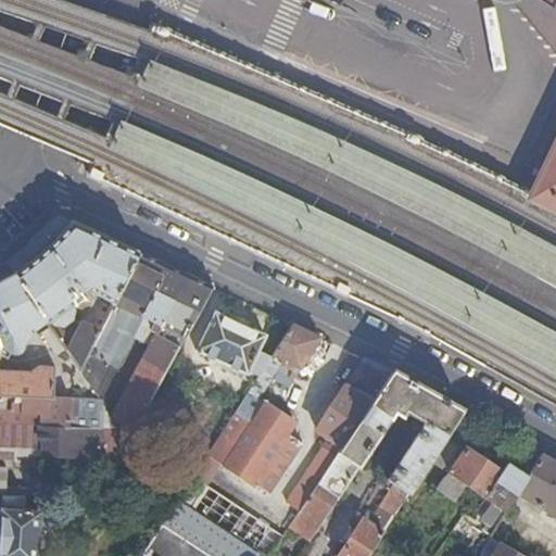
[(555,147),(532,198),(555,207),(555,147)]
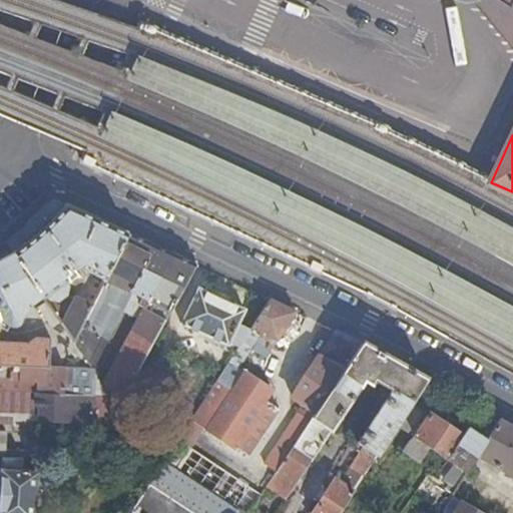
[(106,281),(129,234),(68,205),(50,224),(33,239),(23,247),(13,253),(41,296),(74,342),(82,327),(92,307),(77,299),(69,312),(48,302),(49,300),(58,302),(66,297),(68,289),(80,281),(78,275),(83,272),(87,271),(106,281)]
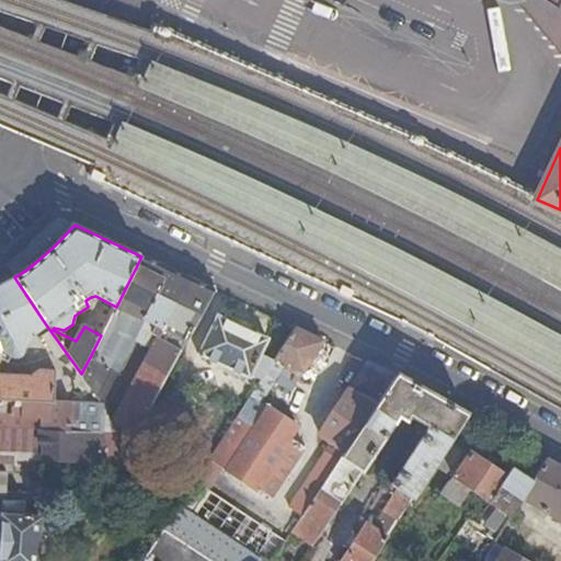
[(144,419),(217,292),(179,273),(141,256),(116,307),(101,335),(90,357),(118,371),(146,319),(158,325),(151,338),(158,341),(114,421),(129,443),(144,419)]
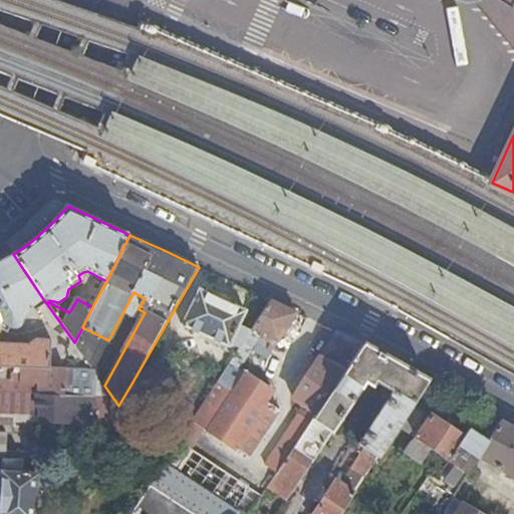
[(41,296),(13,254),(0,260),(0,365),(6,366),(41,367),(49,367),(51,339),(36,339),(30,343),(0,342),(0,320),(9,325),(12,326),(16,325),(19,322),(21,318),(27,308),(41,296)]
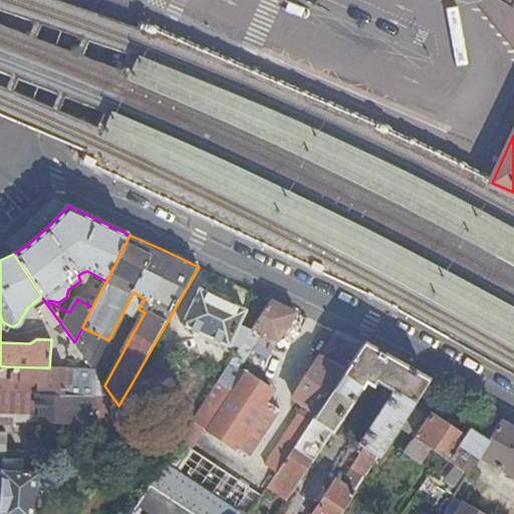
[(240,347),(251,330),(239,324),(245,310),(199,289),(183,324),(229,346),(231,342),(240,347)]
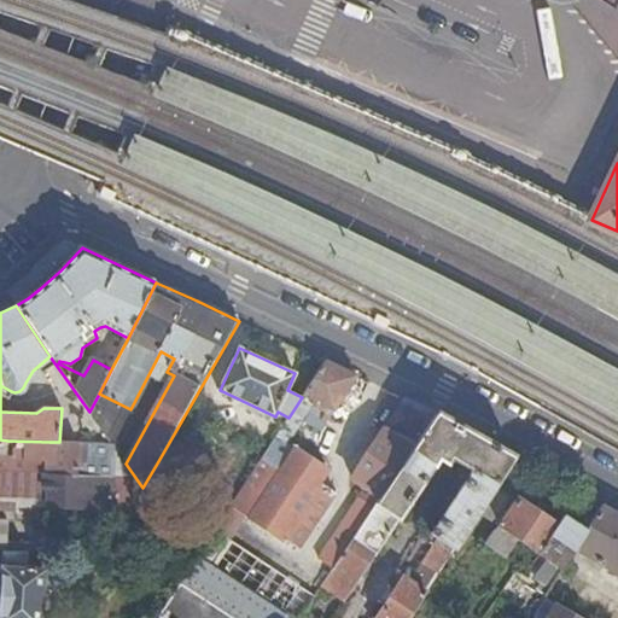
[(321,430),(357,375),(326,361),(302,397),(289,418),(262,459),(280,470),(250,518),(284,540),(296,522),(310,531),(336,494),(320,484),(328,471),(287,444),(303,420),(321,430)]
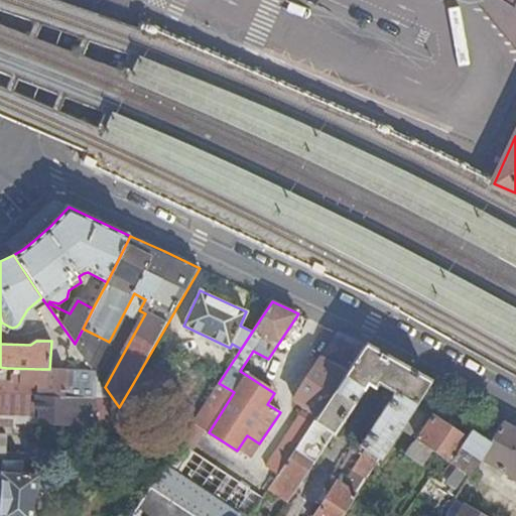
[(314,418),(364,345),(338,333),(294,399),(313,411),(310,416),(314,418)]
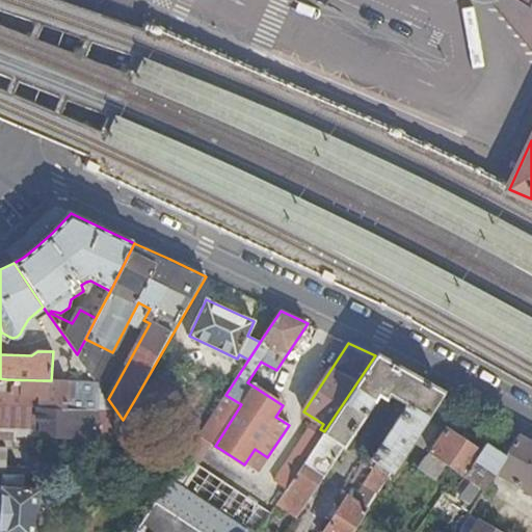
[(351,531),(352,531),(411,442),(426,419),(444,393),(375,355),(324,431),(321,436),(303,463),(286,491),(306,505),(339,453),(380,391),(407,404),(389,433),(371,460),(378,466),(354,502),(347,498),(324,531),(351,531)]
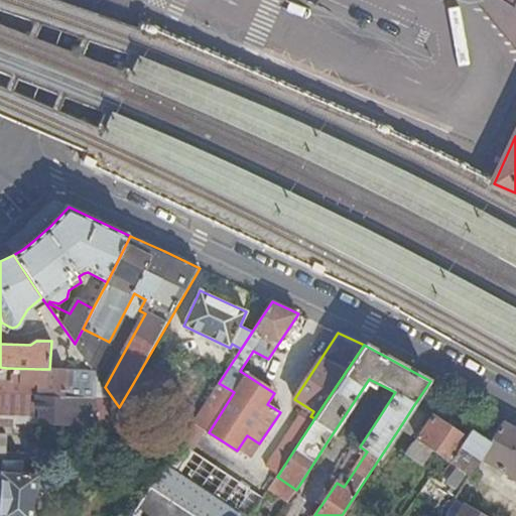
[(6,368),(0,367),(0,395),(40,396),(39,424),(93,426),(94,390),(72,389),(72,370),(65,370),(49,369),(41,369),(41,384),(0,382),(0,373),(6,374),(6,368)]
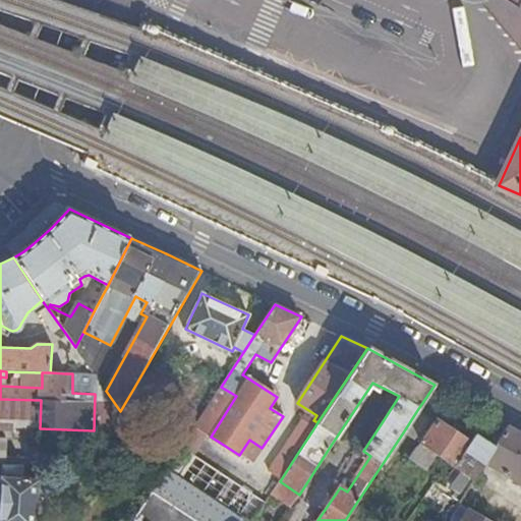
[(195,425),(211,437),(236,396),(221,387),(195,425)]
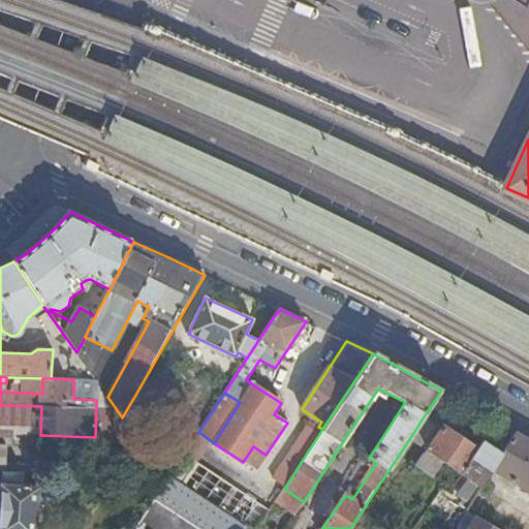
[(151,403),(135,395),(122,417),(136,427),(151,403)]
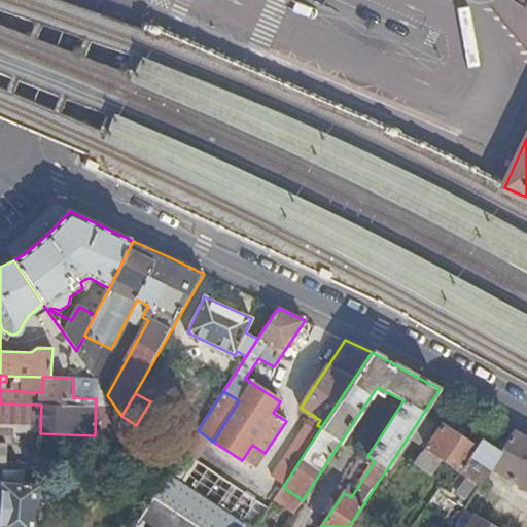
[(437,424),(422,415),(408,437),(422,448),(437,424)]
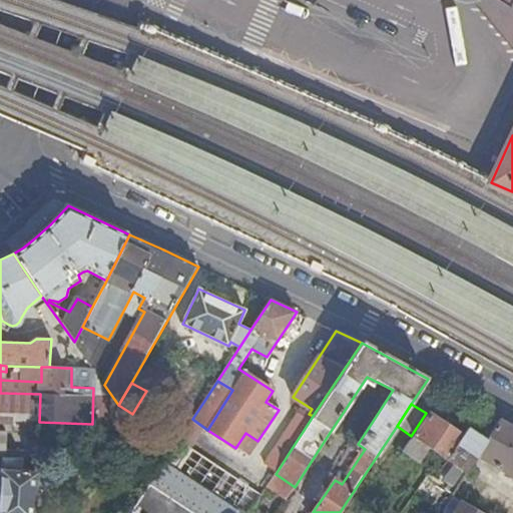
[(415,439),(431,416),(426,413),(411,436),(415,439)]
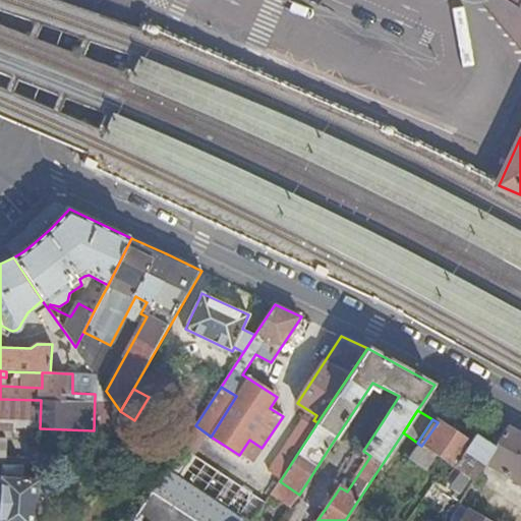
[(456,468),(472,442),(440,420),(438,422),(421,446),(427,450),(432,453),(456,468)]
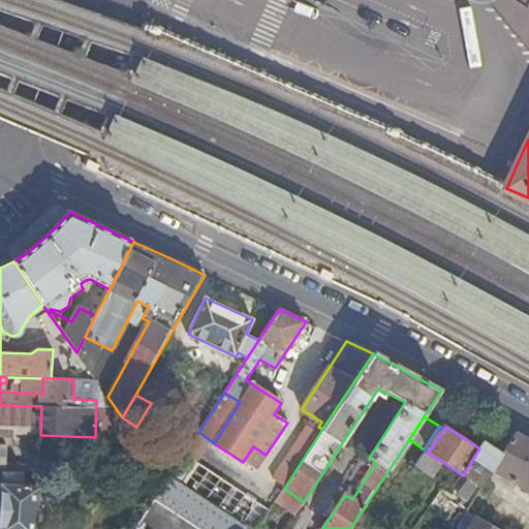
[(302,461),(319,434),(314,431),(297,458),(302,461)]
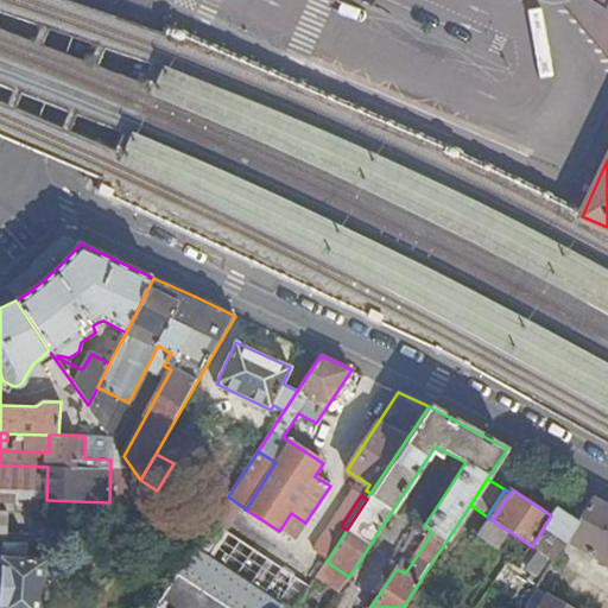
[(565,543),(607,565),(607,506),(594,499),(576,525),(565,543)]
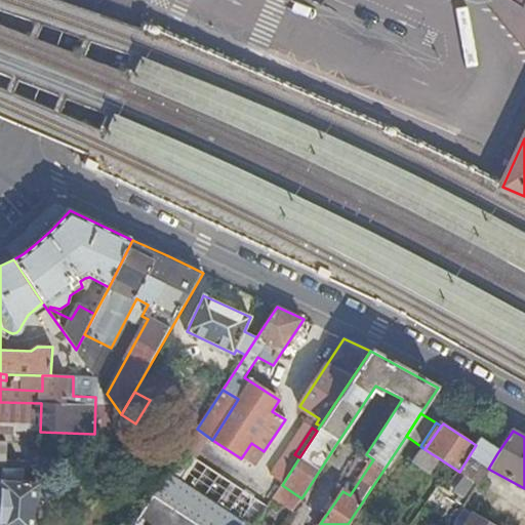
[(475,488),(488,469),(497,453),(479,440),(476,445),(459,472),(467,477),(471,479),(468,483),(475,488)]
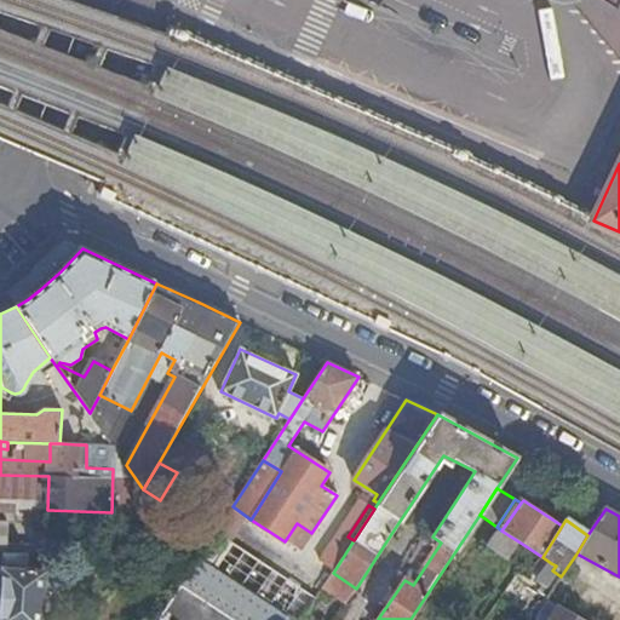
[(42,619),(46,557),(1,555),(0,577),(0,619),(42,619)]
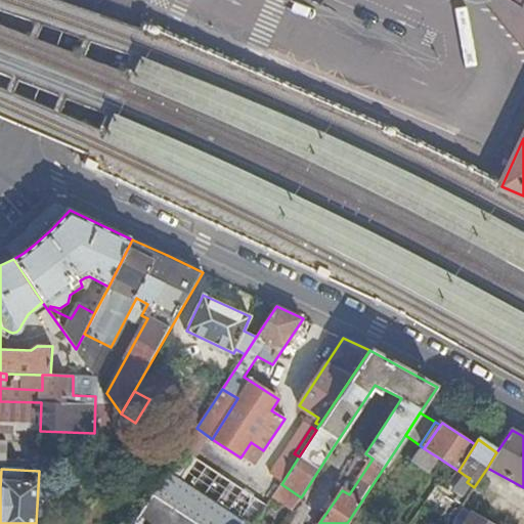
[(244,523),(245,523),(168,472),(166,476),(133,523),(244,523)]
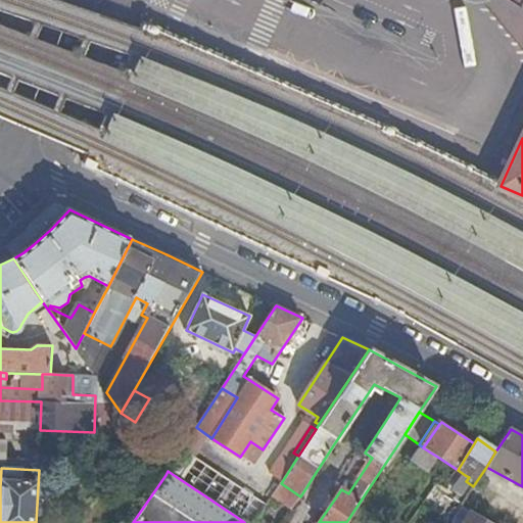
[(300,496),(281,483),(271,498),(290,511),(300,496)]
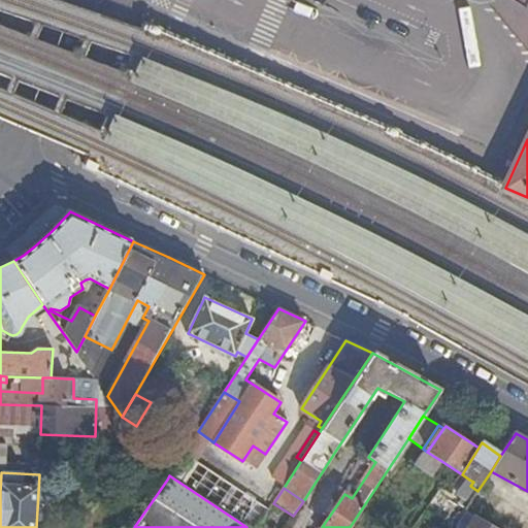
[(495,527),(473,516),(465,527),(495,527)]
